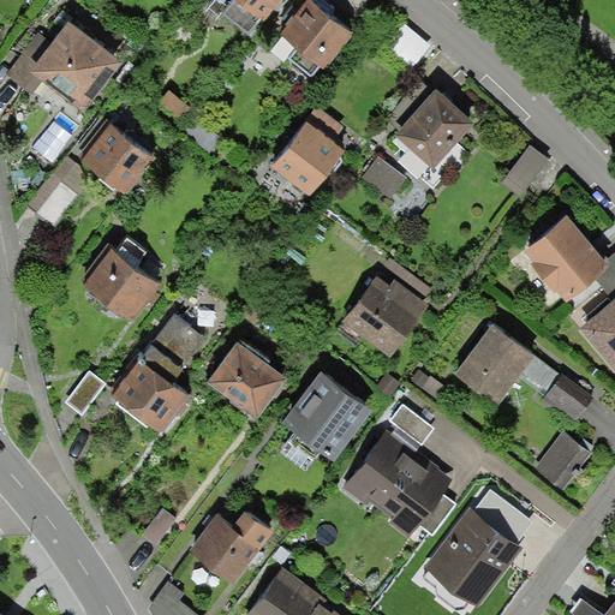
[(244,0),(264,16),(276,0),(244,0)]
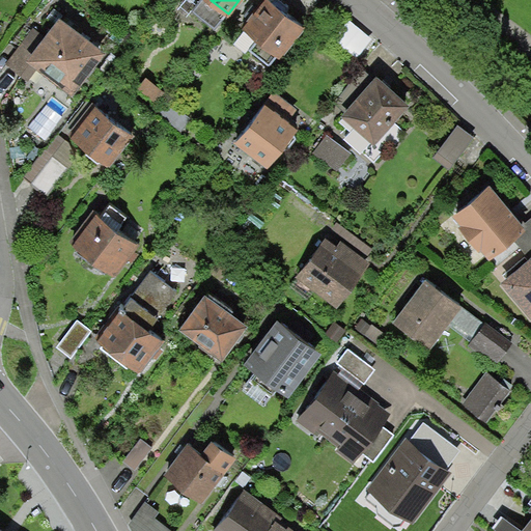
[(304,29),(266,0),(263,0),(241,29),(279,60),(304,29)]
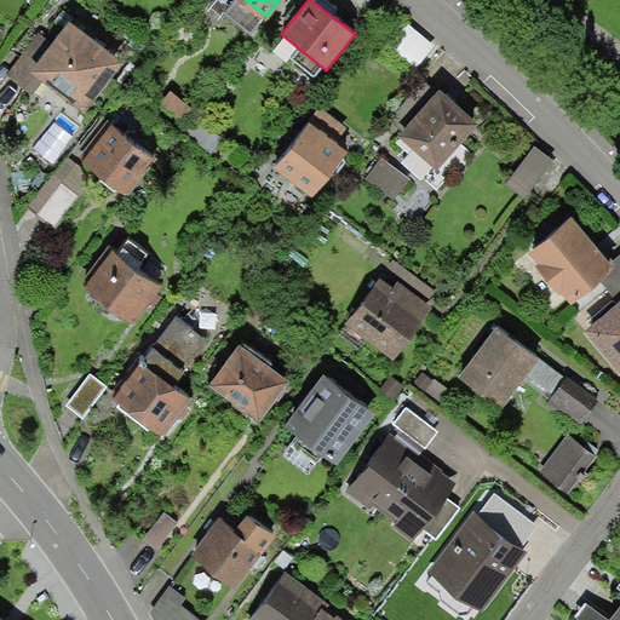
[(120,53),(47,4),(0,70),(0,74),(72,124),(120,53)]
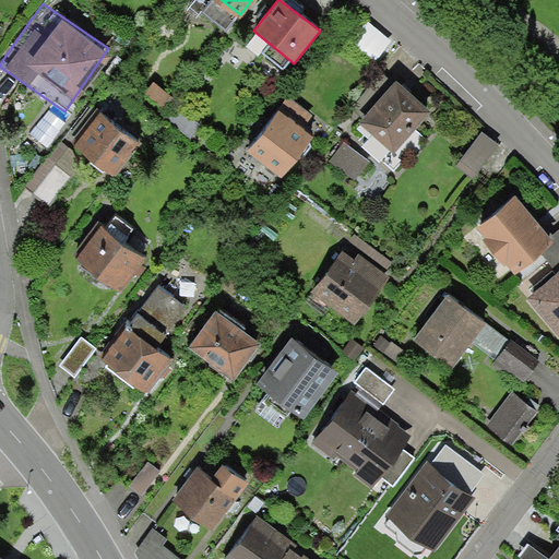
[(392,40),(368,20),(348,43),(375,62),(392,40)]
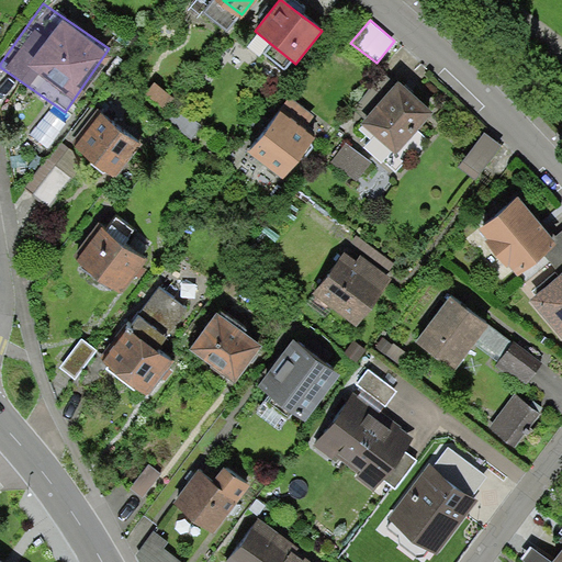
[(381,68),(332,123),(382,169),(431,114),(381,68)]
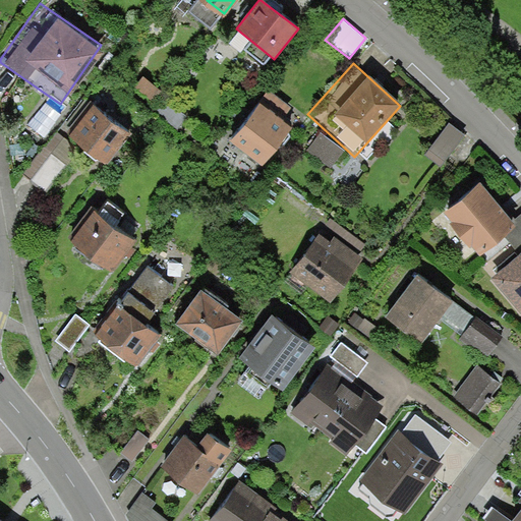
[(133,125),(91,94),(59,136),(103,168),(133,125)]
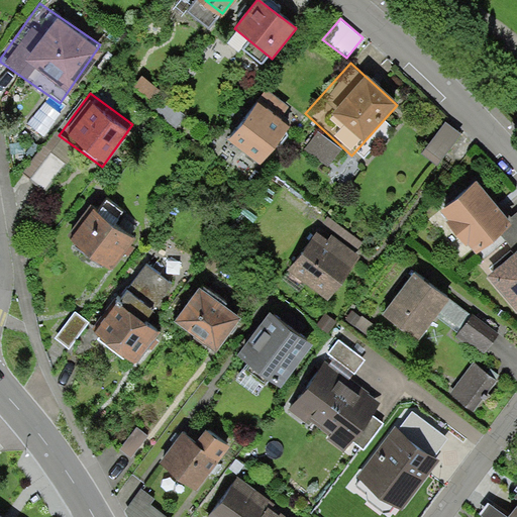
[(293,125),(260,100),(229,140),(263,165),(293,125)]
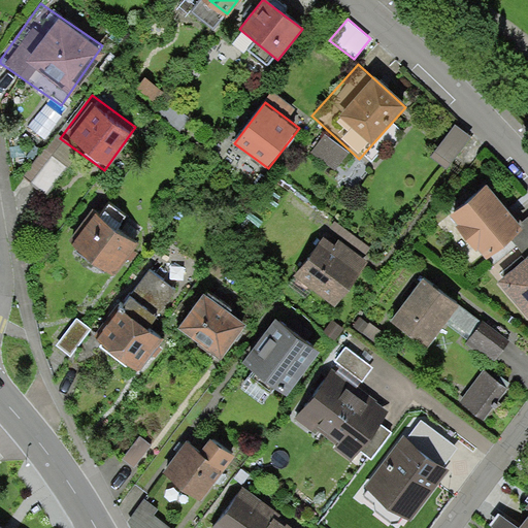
[(527,227),(483,182),(447,218),(492,263),(527,227)]
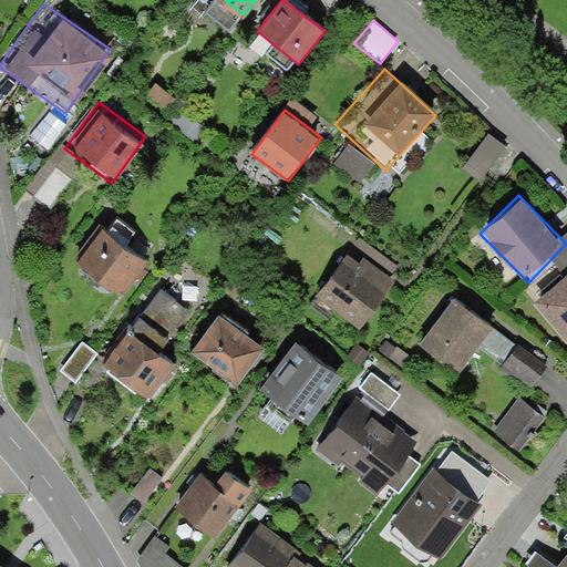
[(147,264),(99,222),(72,253),(121,295),(147,264)]
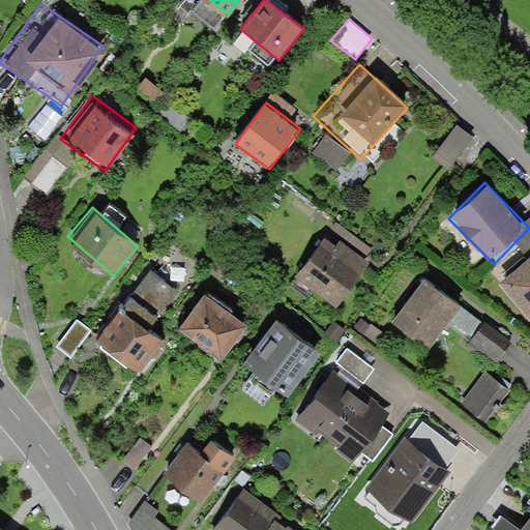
[(373,256),(330,227),(296,277),(339,305),(373,256)]
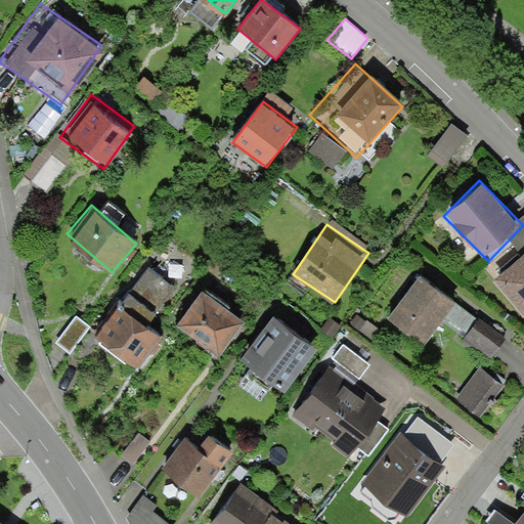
[(523,249),(490,282),(523,315),(523,249)]
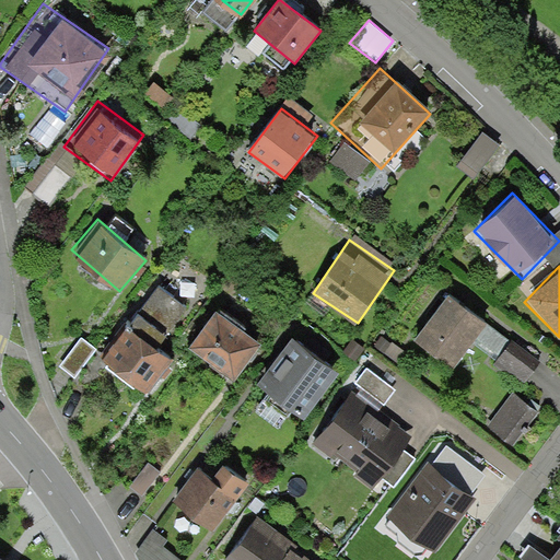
[(158,286),(126,322),(95,357),(140,395),(173,359),(160,350),(187,307),(158,286)]
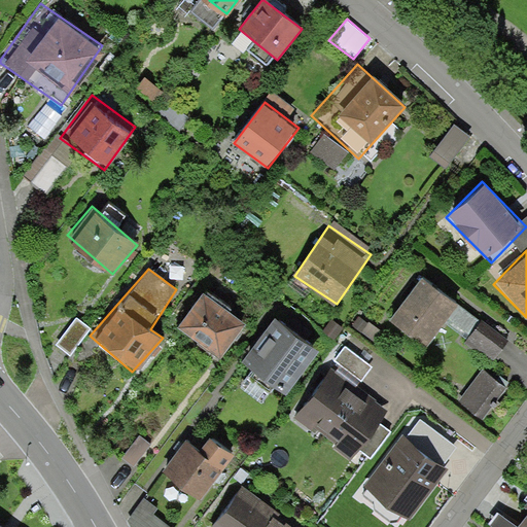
[(458,304),(411,272),(385,310),(432,342),(458,304)]
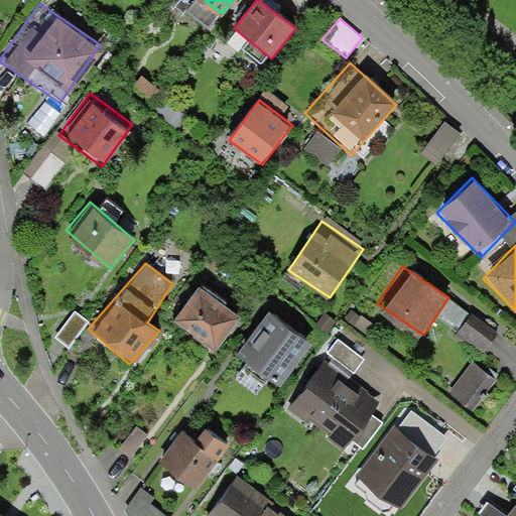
[(243,318),(201,283),(172,315),(215,351),(243,318)]
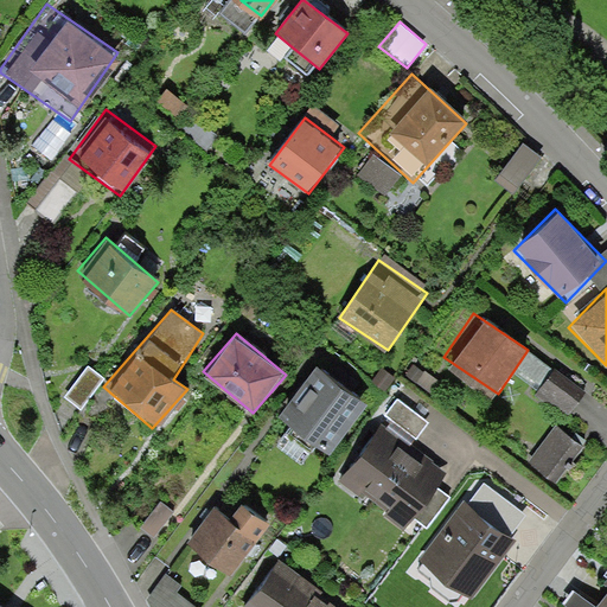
[(364,408),(312,369),(279,413),(331,452),(364,408)]
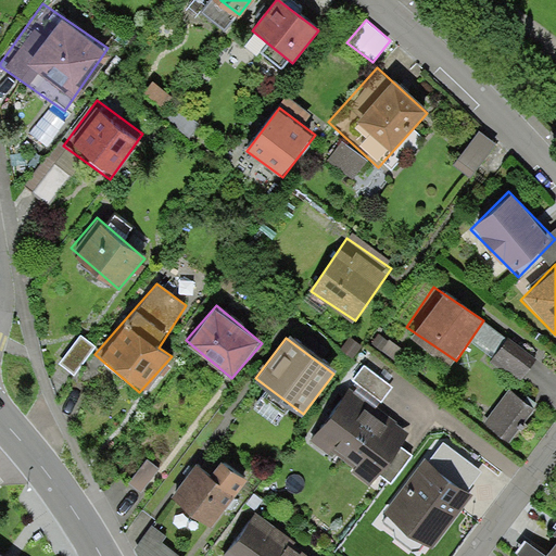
[(538,361),(510,339),(492,362),(519,383),(538,361)]
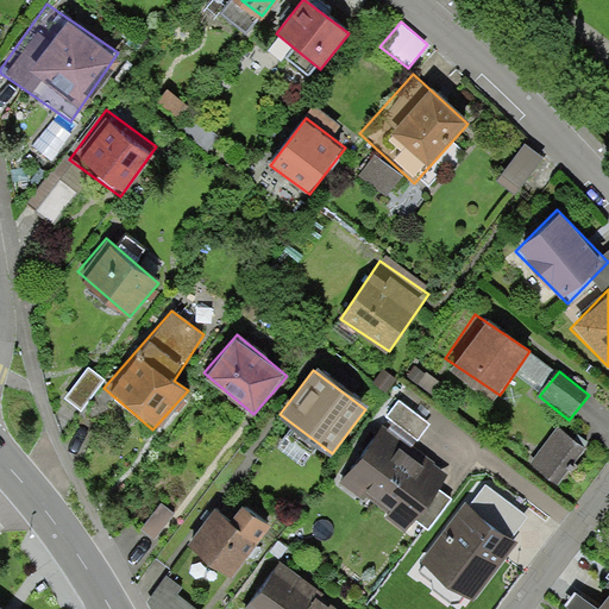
[(399,400),(385,416),(418,439),(431,424),(399,400)]
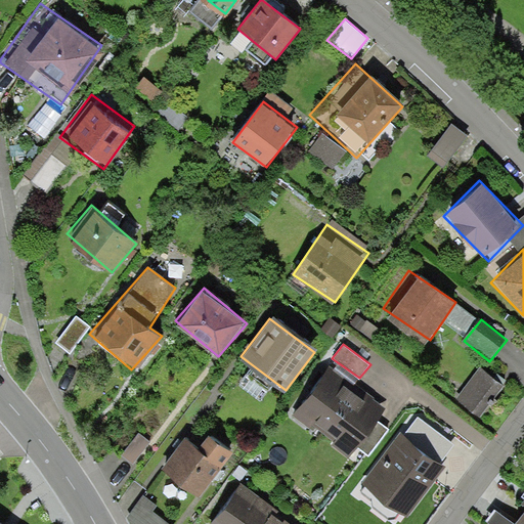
[(336,377),(320,365),(287,412),(349,456),(382,408),(369,400),(336,377)]
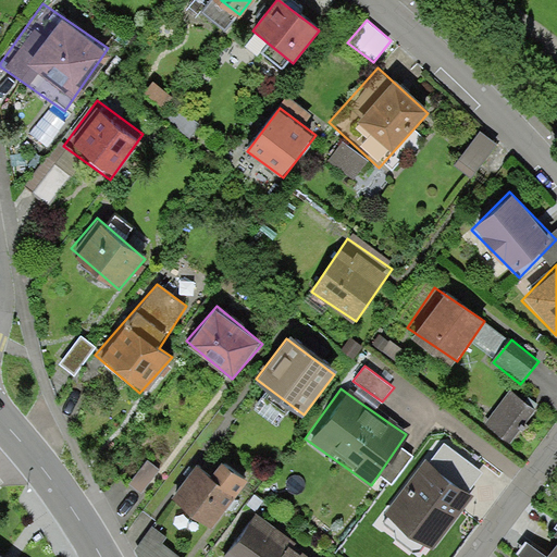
[(537,411),(510,390),(483,424),(510,446),(537,411)]
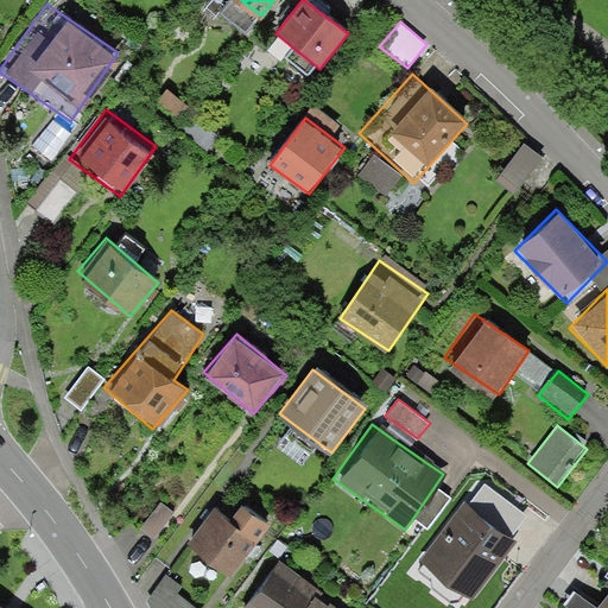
[(472,504),(464,500),(417,565),(469,603),(518,538),(513,534),(527,515),(486,485),(472,504)]
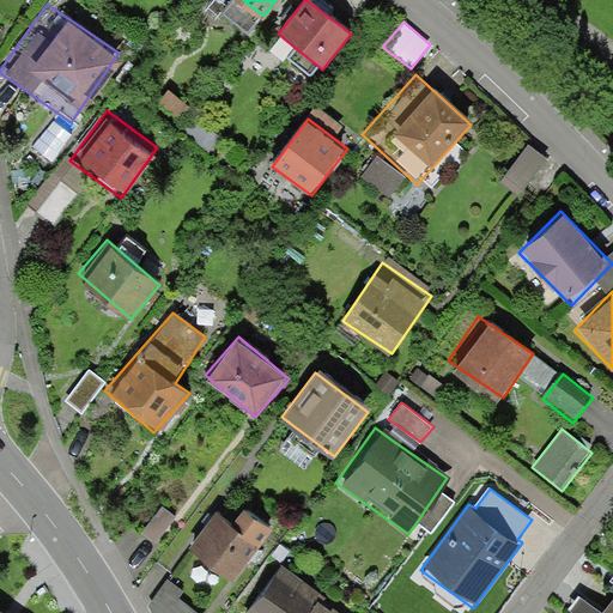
[(248,505),(232,525),(217,513),(188,551),(234,586),(278,527),(248,505)]
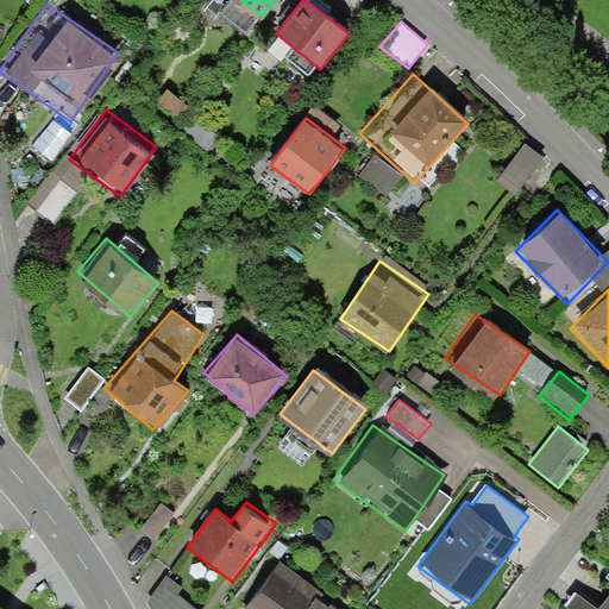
[(343,608),(275,563),(243,608),(343,608)]
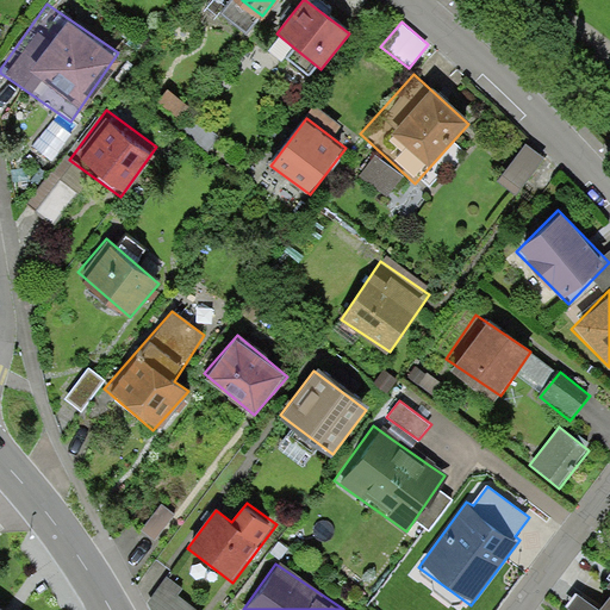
[(609,609),(609,578),(605,585),(609,587),(609,596),(599,609),(609,609)]
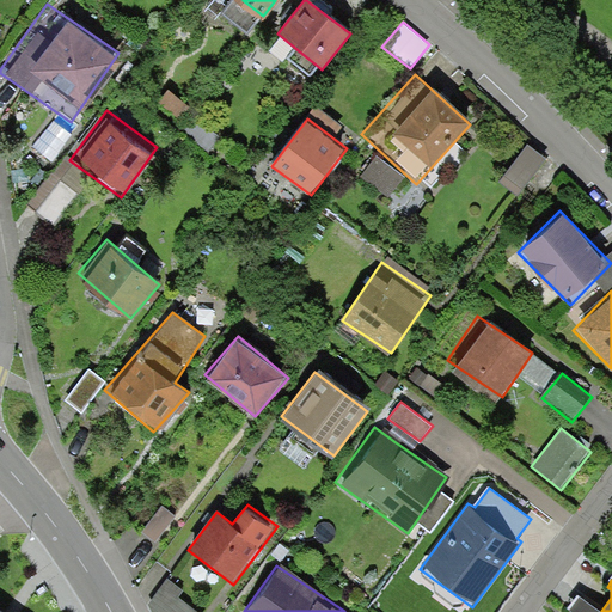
[(574,611),(601,611),(579,593),(568,606),(574,611)]
